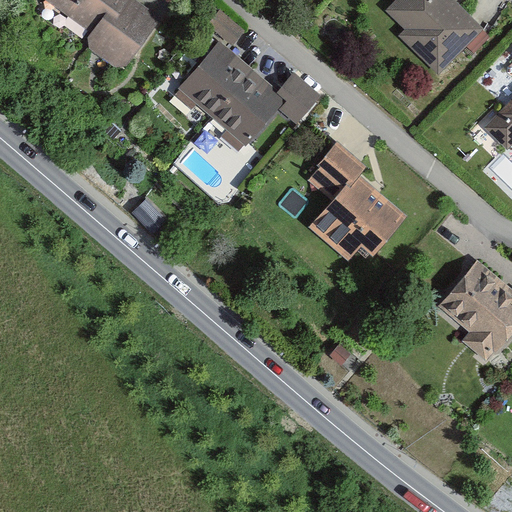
[(126,65),(159,19),(133,0),(47,0),(92,32),(89,37),(90,48),(114,66),(126,65)]
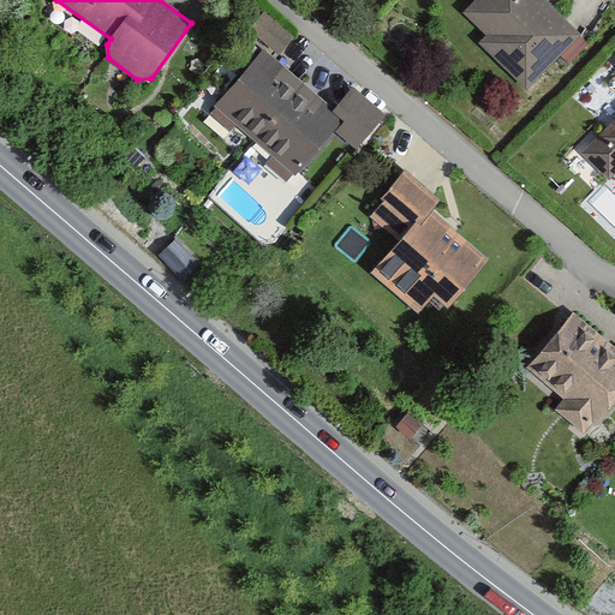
[(571,27),(544,0),(475,0),(461,13),(485,37),(479,43),(525,88),(555,58),(560,53),(579,35),(571,27)]
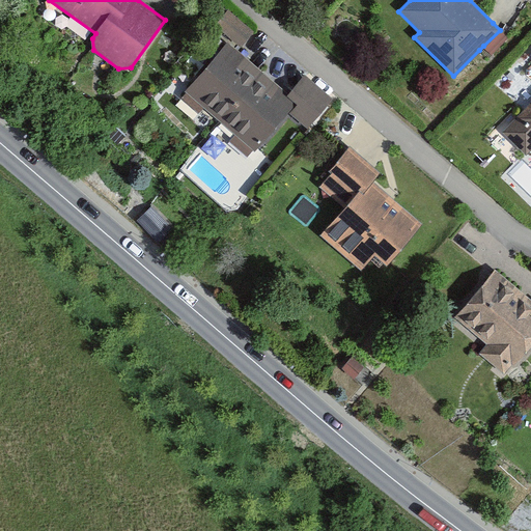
[(253,33),(227,10),(216,24),(241,47),(253,33)]
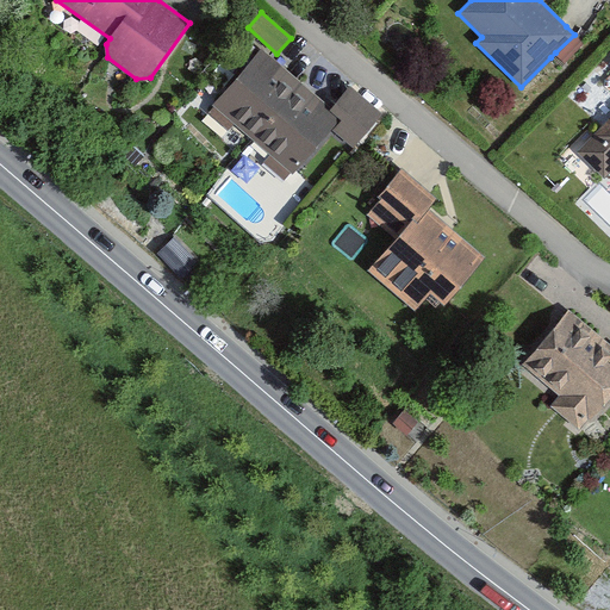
[(574,35),(555,53),(565,62),(583,43),(580,41),(574,35)]
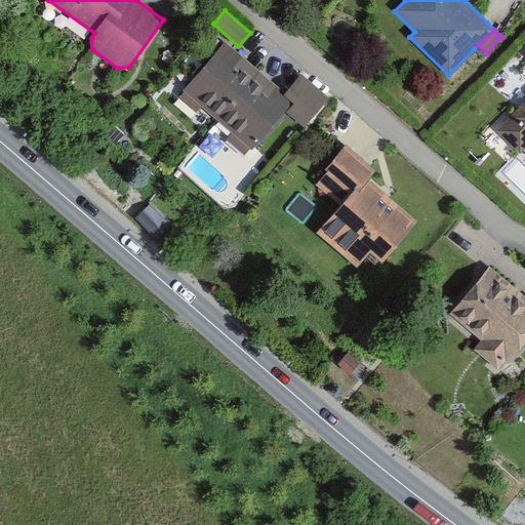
[(258,72),(225,43),(184,91),(217,121),(258,72)]
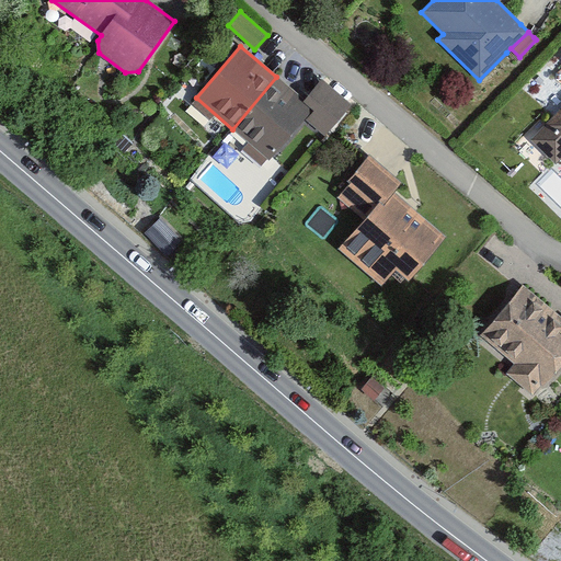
[(276,77),(232,129),(268,160),(304,119),(325,137),(351,107),(320,82),(304,101),(276,77)]
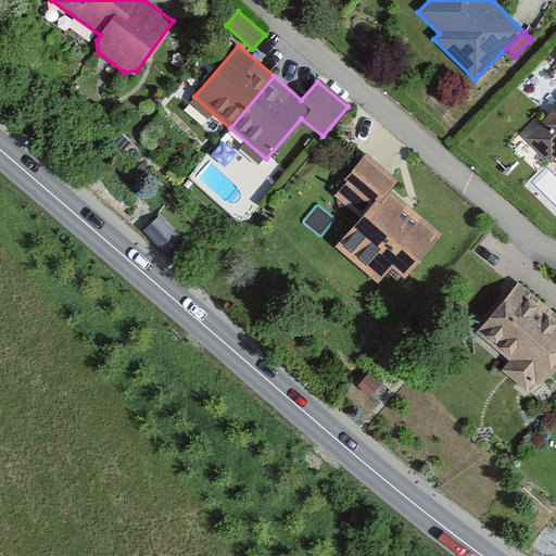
[(555,109),(530,136),(551,156),(555,150),(555,109)]
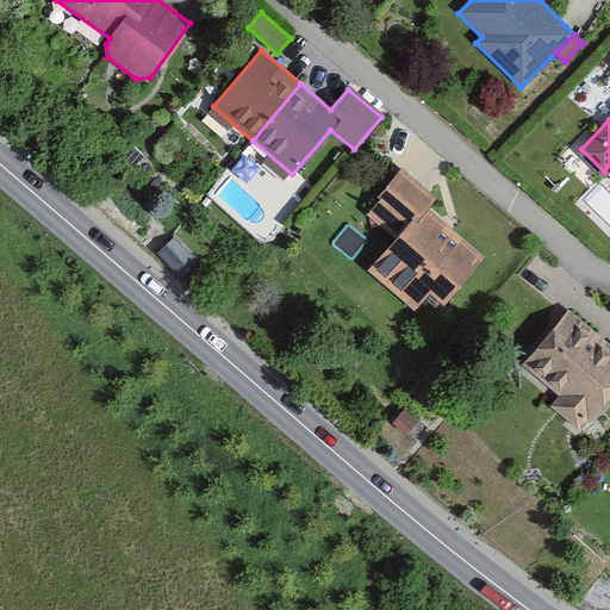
[(369,216),(396,240),(424,206),(434,201),(403,173),(381,197),(384,200),(369,216)]
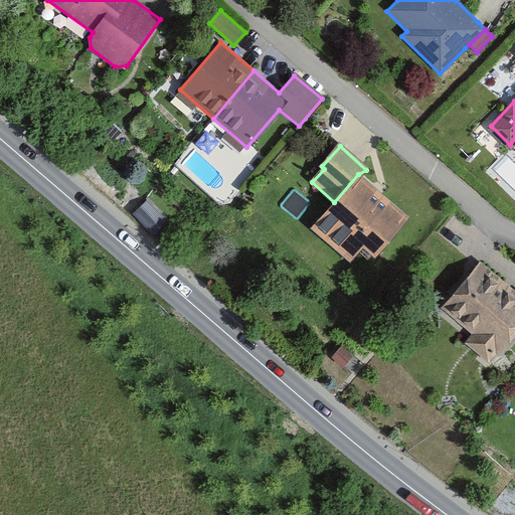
[(376,190),(358,174),(334,202),(312,226),(352,262),(367,244),(377,253),(408,218),(376,190)]
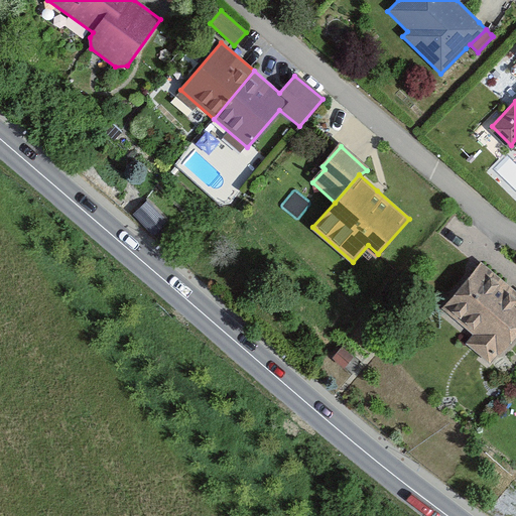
[(515,295),(480,265),(442,310),(476,338),(470,345),(495,365),(515,340),(515,295)]
